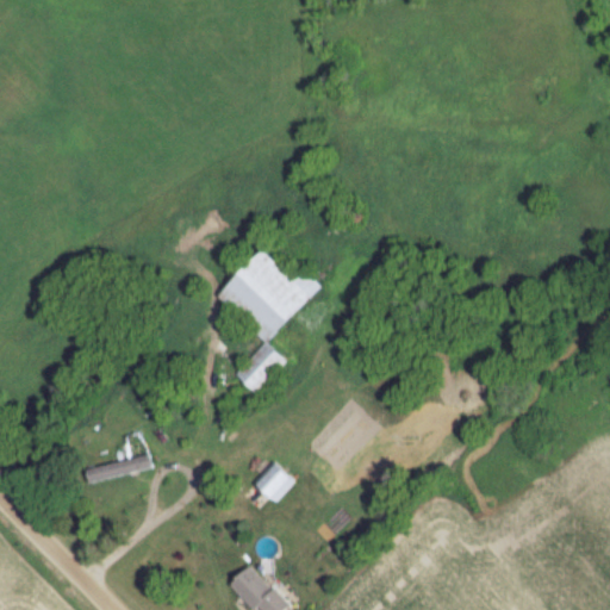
[(262,343),(319,286),(296,262),(284,273),(261,250),(215,296),(262,343)]
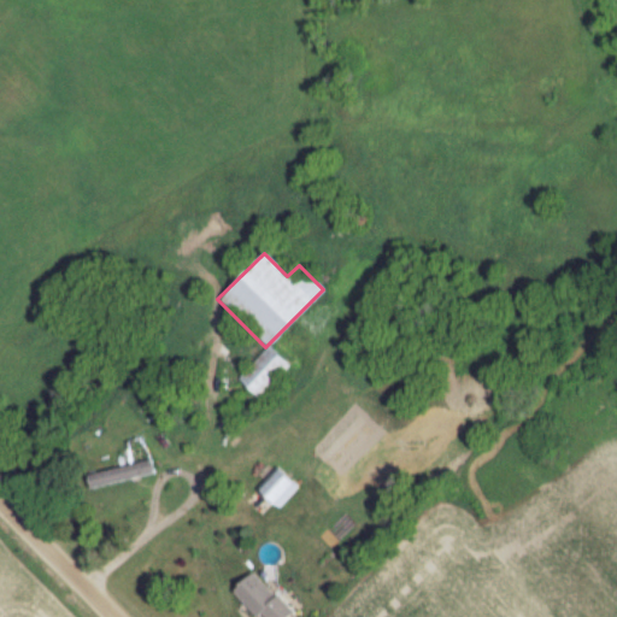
[(235,378),(254,397),(285,366),(266,347),(235,378)]
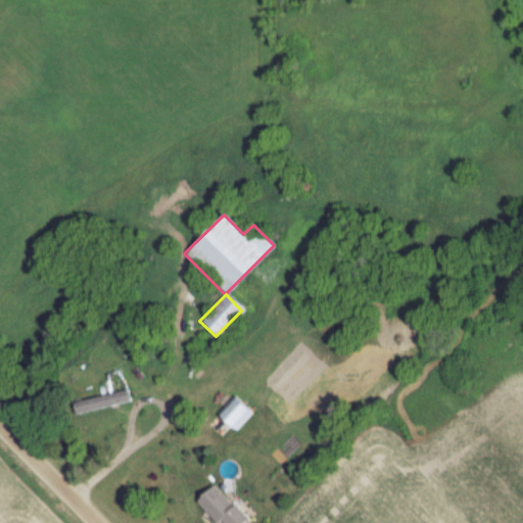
[(130,402),(127,389),(72,403),(75,416),(130,402)]
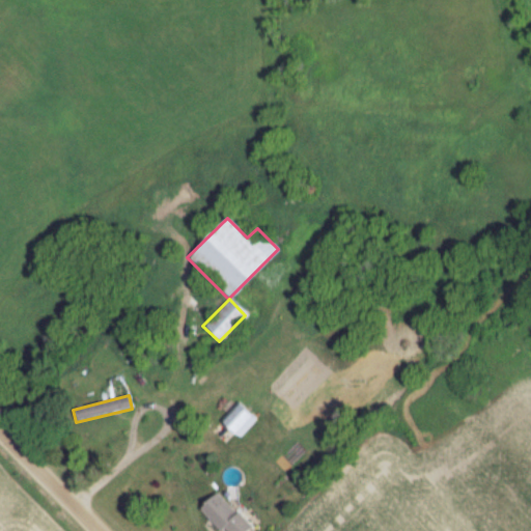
[(238,439),(255,419),(236,402),(219,422),(238,439)]
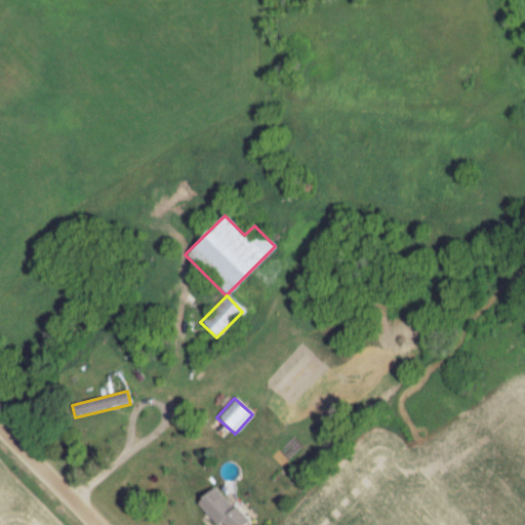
[(213,487),(197,505),(216,524),(242,524),(247,521),(213,487)]
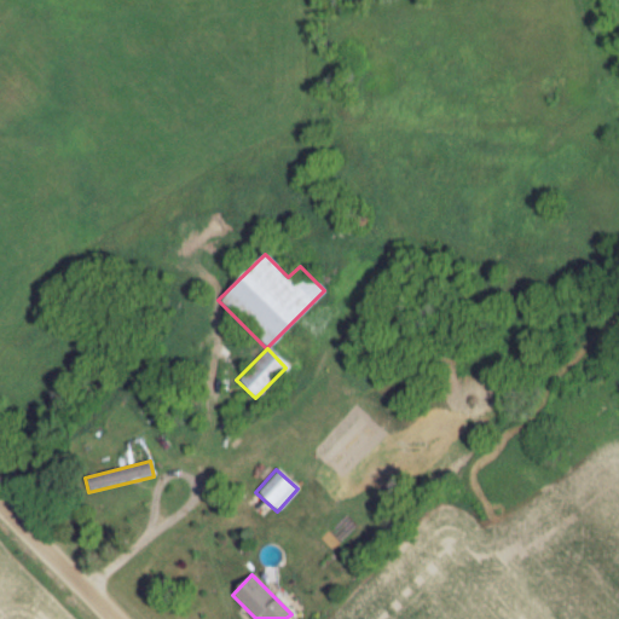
All buildings are outlined.
